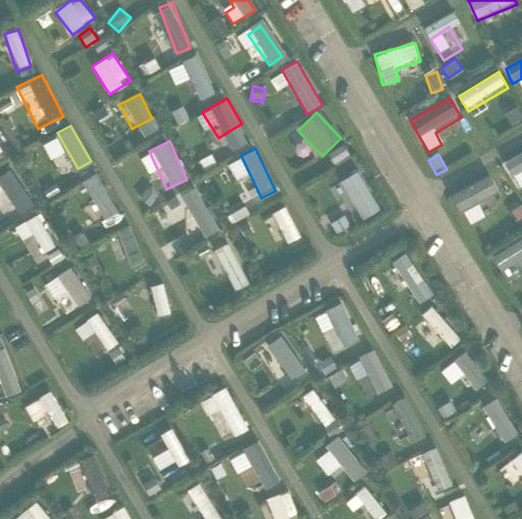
[(521,155),(504,166),(517,190),(521,187),(521,155)]
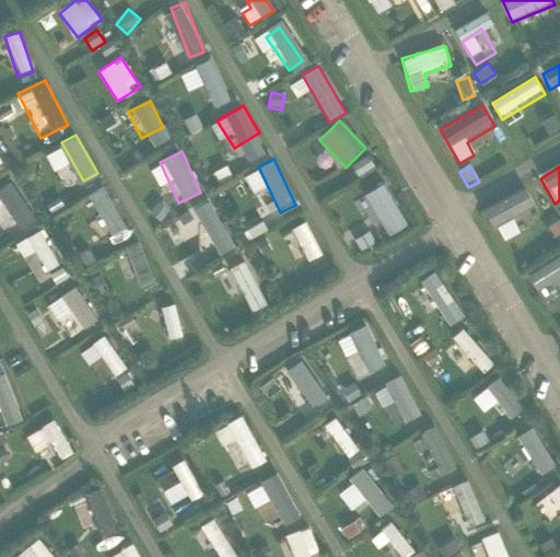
[(357,182),(383,227),(397,218),(371,173),(357,182)]
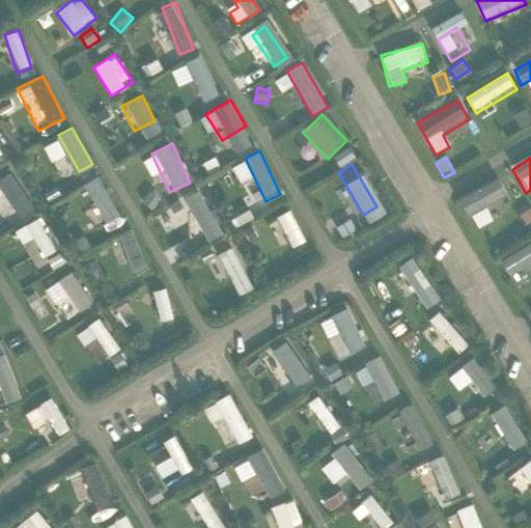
[(239,172),(247,194),(257,191),(249,168),(239,172)]
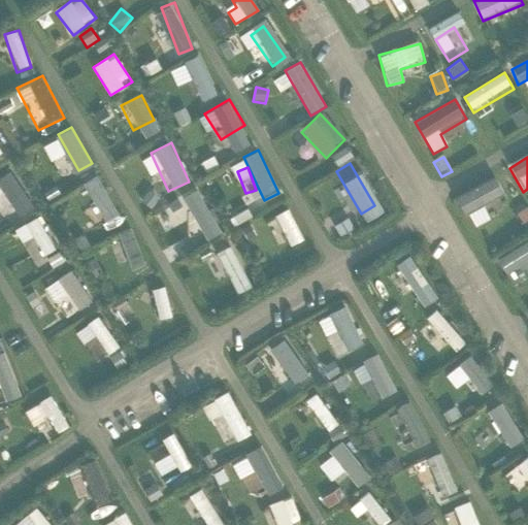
[(0,194),(11,214),(29,202),(9,171),(0,177),(0,194)]
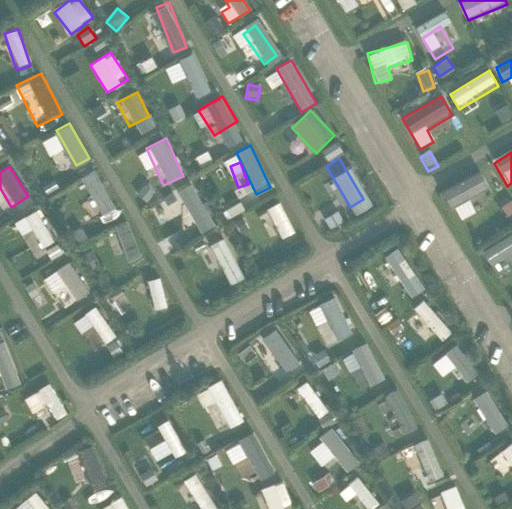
[(98,169),(83,174),(100,219),(115,213),(98,169)]
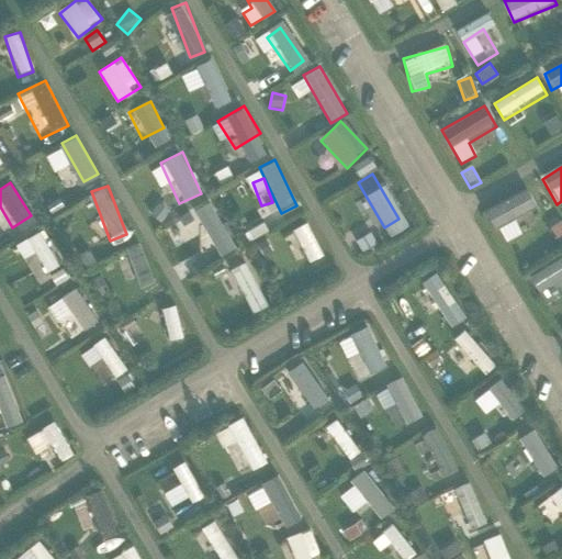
[(529,191),(486,207),(494,230),(537,214),(529,191)]
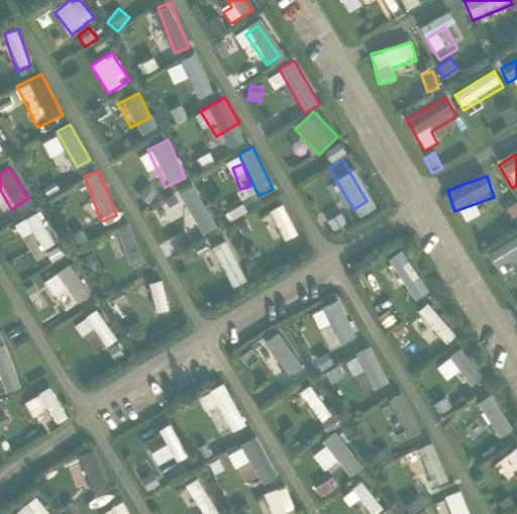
[(150,206),(158,192),(145,186),(138,200),(150,206)]
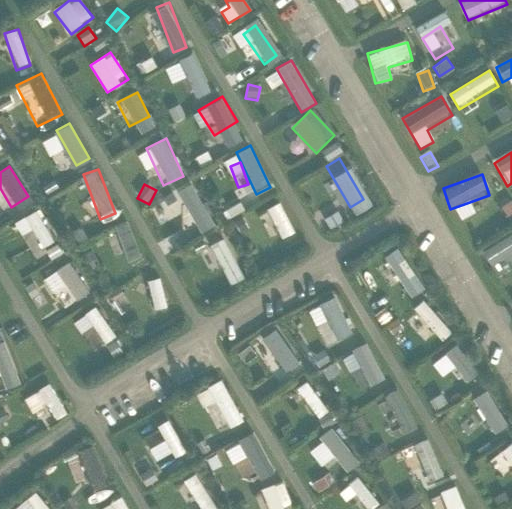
[(189,186),(177,196),(198,221),(210,211),(189,186)]
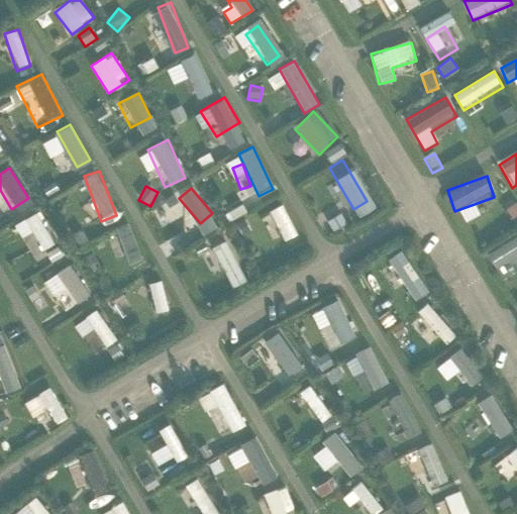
[(226,213),(231,223),(248,214),(243,204),(226,213)]
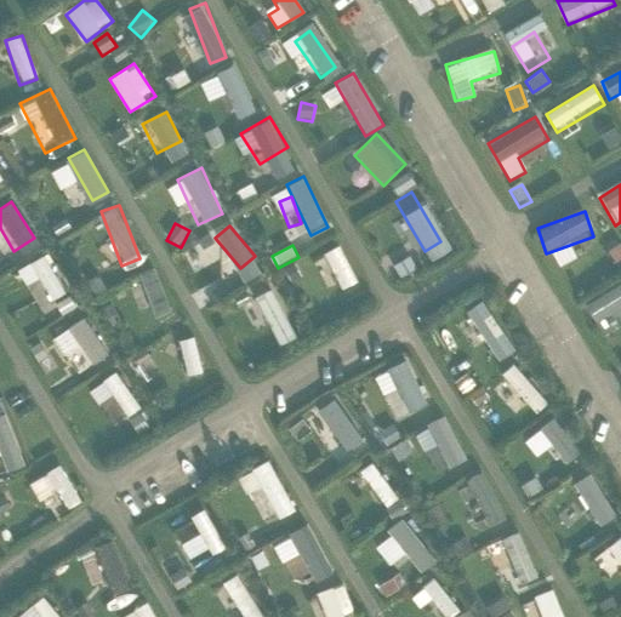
[(325,253),(341,293),(358,287),(341,246),(325,253)]
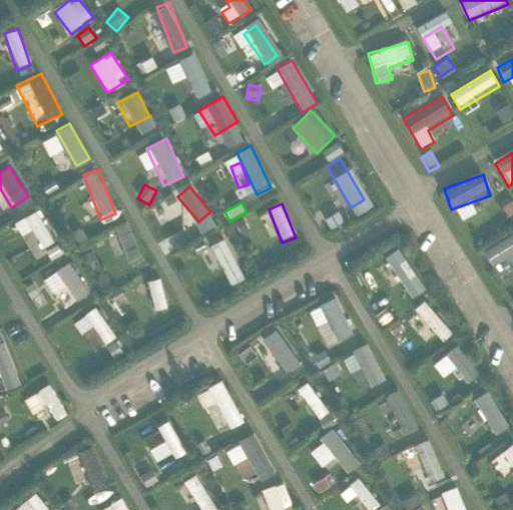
[(15,221),(22,237),(33,232),(39,245),(52,239),(38,210),(15,221)]
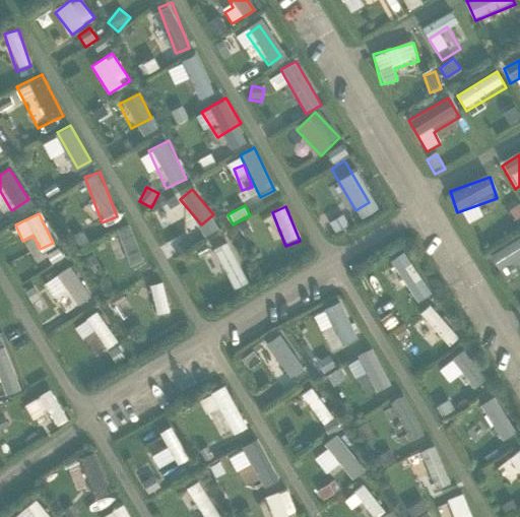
[(212,222),(200,233),(209,243),(221,232),(212,222)]
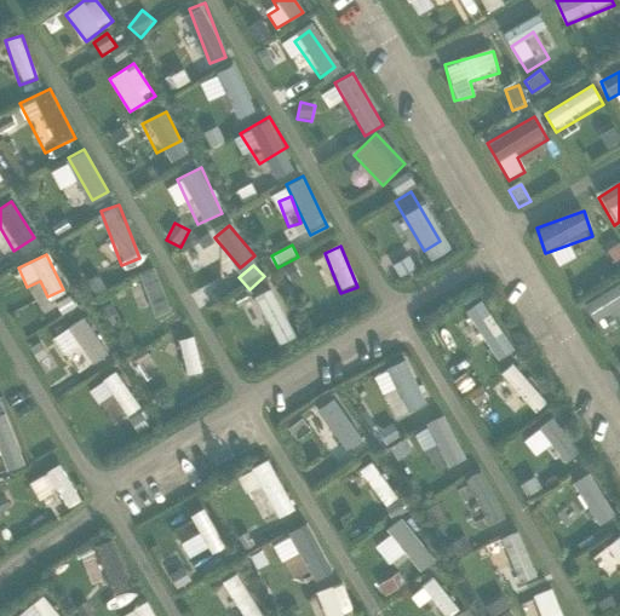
[(128,277),(139,308),(150,304),(156,321),(172,315),(155,269),(128,277)]
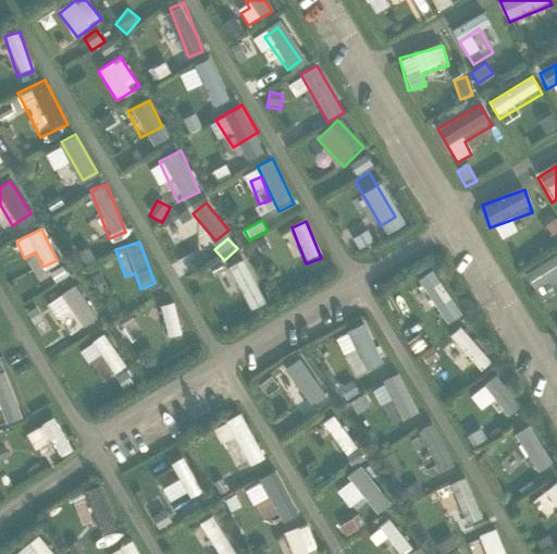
[(534,291),(556,277),(556,255),(524,275),(534,291)]
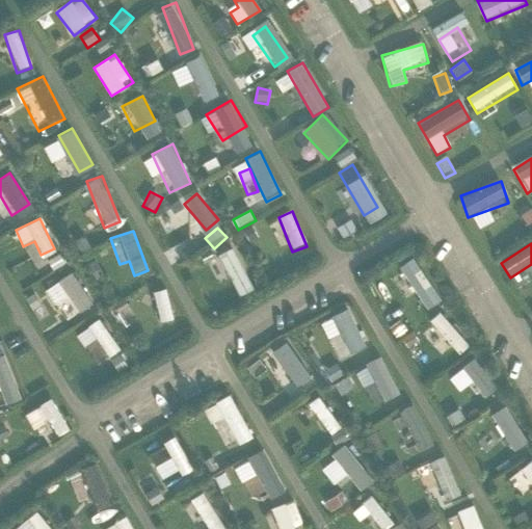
[(238,300),(254,294),(235,246),(220,253),(238,300)]
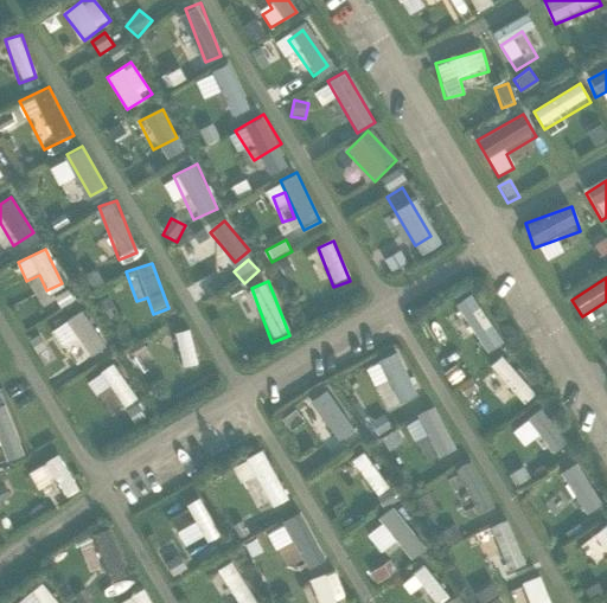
[(466,302),(443,325),(466,347),(489,325),(466,302)]
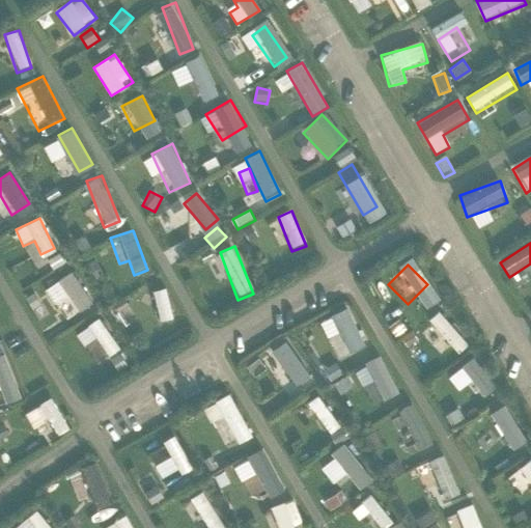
[(64,324),(92,310),(76,273),(47,285),(64,324)]
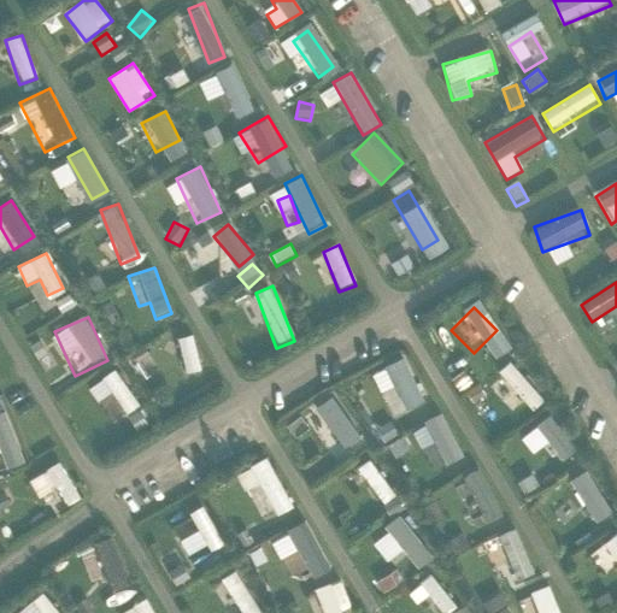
[(192,334),(176,337),(187,375),(201,370),(192,334)]
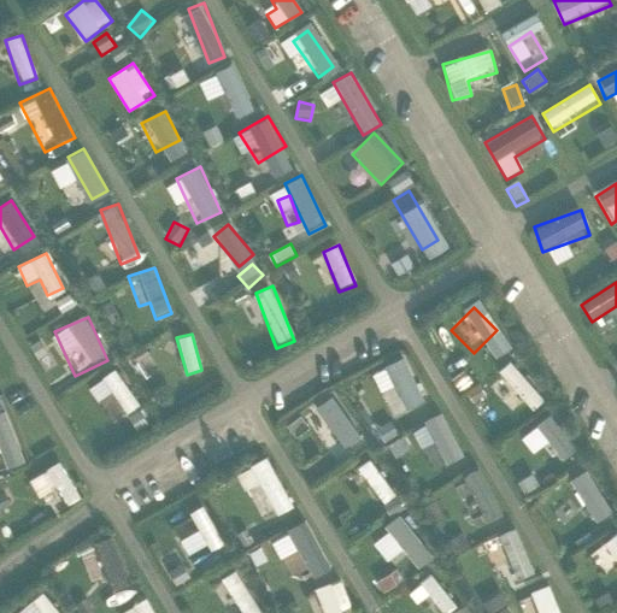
[(403,357),(371,375),(397,422),(429,405),(403,357)]
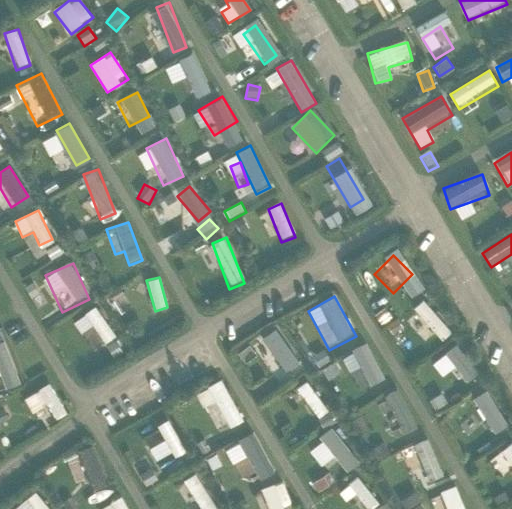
[(442,343),(453,333),(423,301),(412,311),(442,343)]
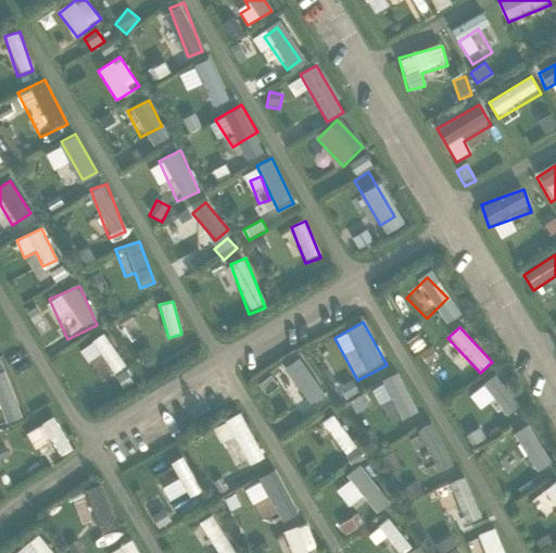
[(114,376),(127,366),(103,332),(90,342),(114,376)]
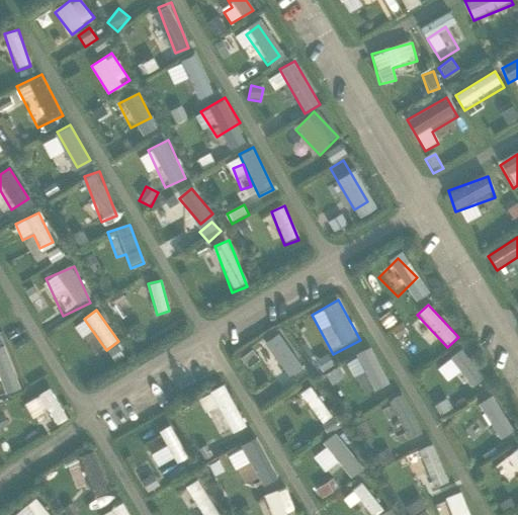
[(399,320),(387,329),(399,342),(410,333),(399,320)]
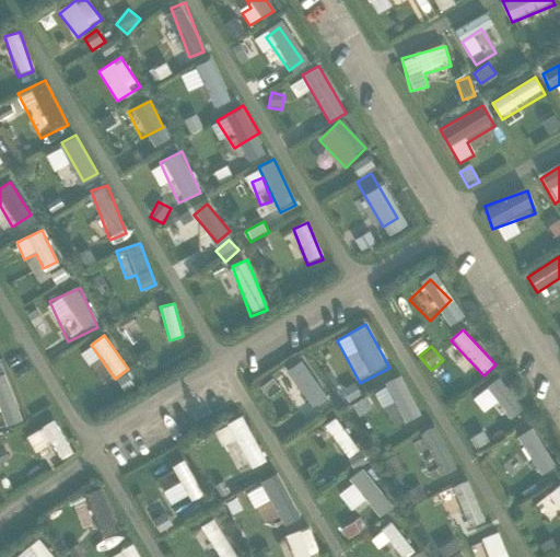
[(59,358),(63,369),(81,360),(76,350),(59,358)]
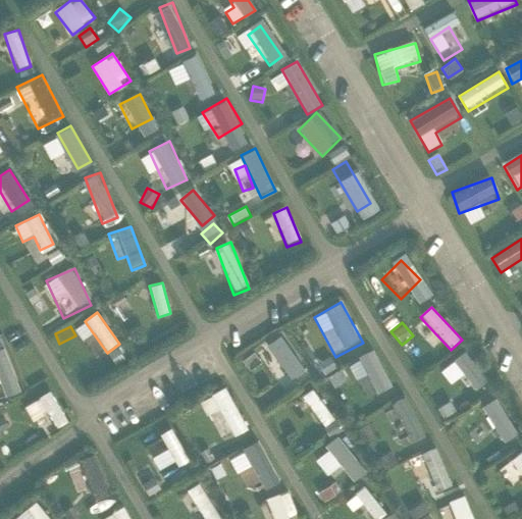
[(282,386),(305,369),(282,342),(260,358),(282,386)]
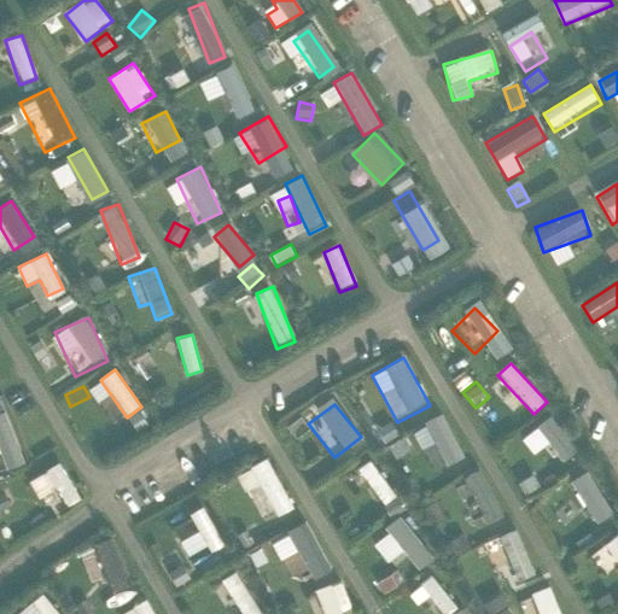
[(444,465),(462,456),(442,411),(424,419),(444,465)]
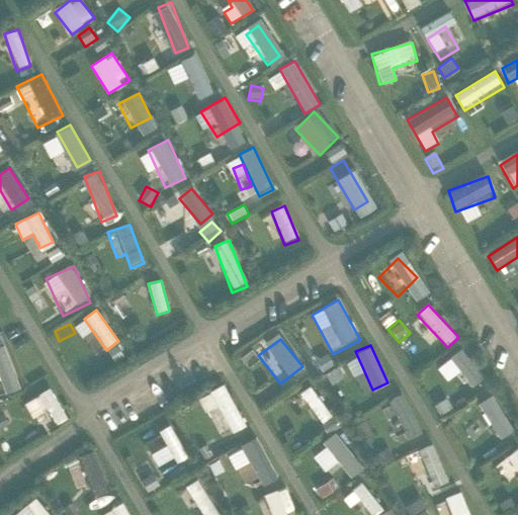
[(437,363),(467,397),(486,380),(454,347),(437,363)]
